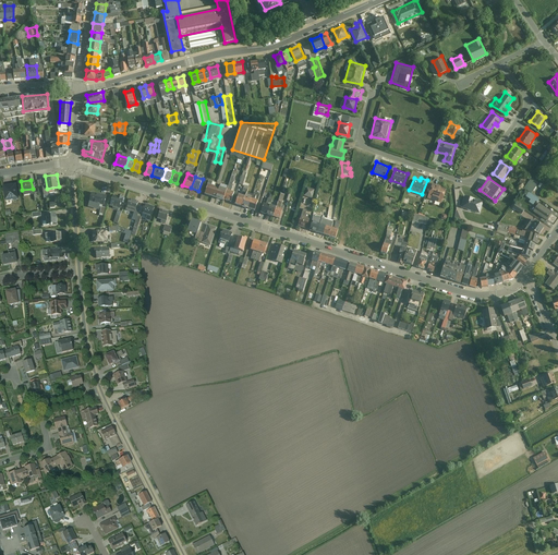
[(4,200),(17,197),(15,182),(2,184),(4,200)]
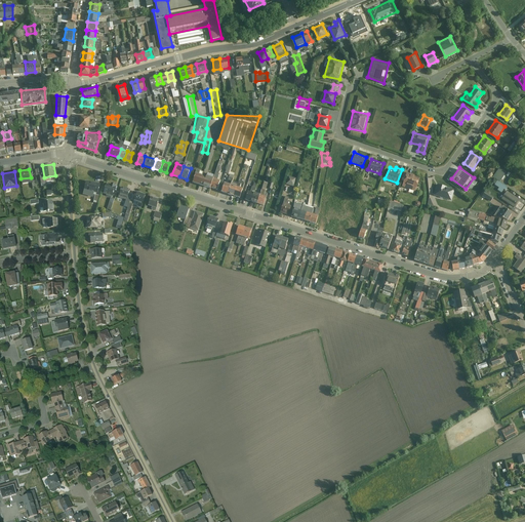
[(402,185),(415,190),(419,176),(406,171),(402,185)]
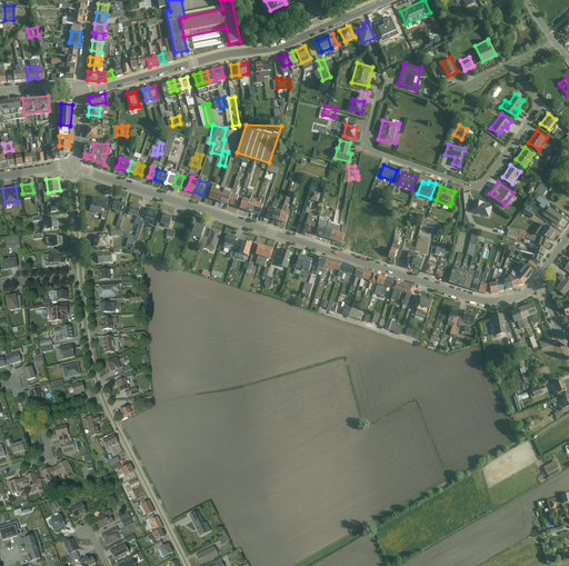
[(219,200),(222,190),(211,187),(208,197),(219,200)]
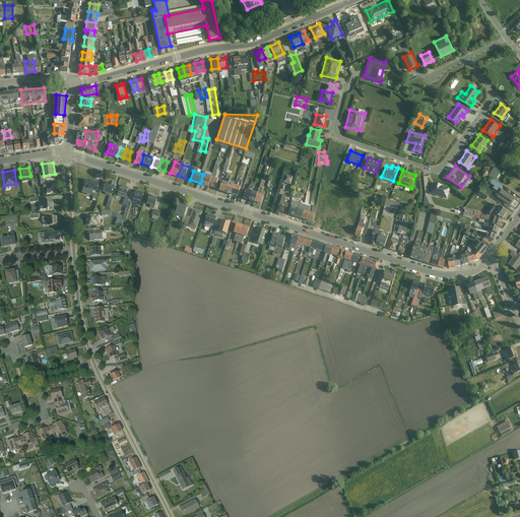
[(200,183),(208,185),(208,184),(211,176),(203,174),(200,183)]
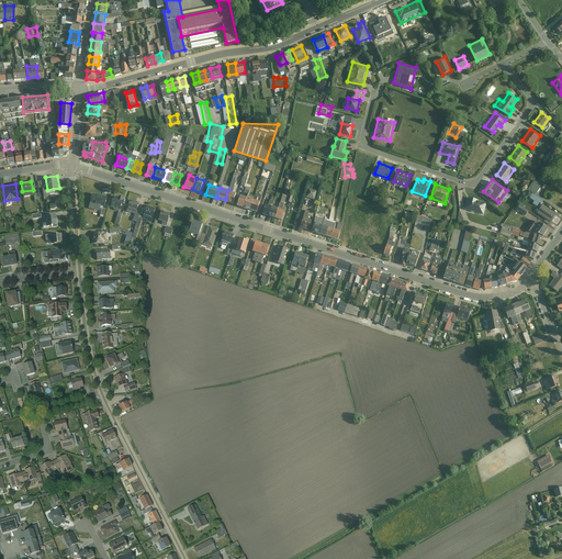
[(228,190),(225,199),(233,201),(236,190),(228,188),(228,190)]
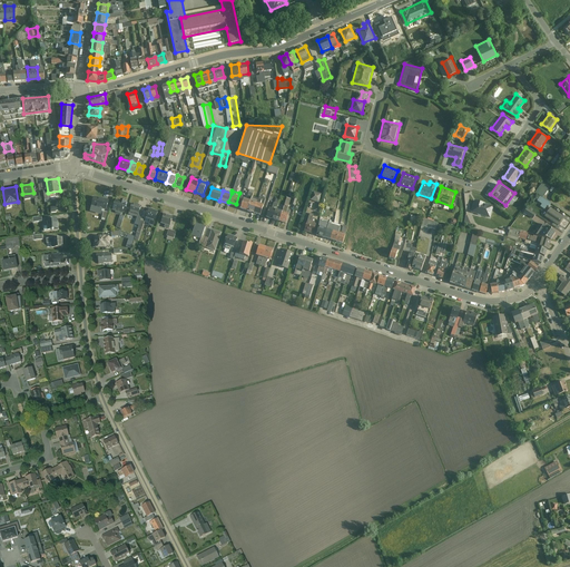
[(316,191),(316,202),(325,202),(326,192),(316,191)]
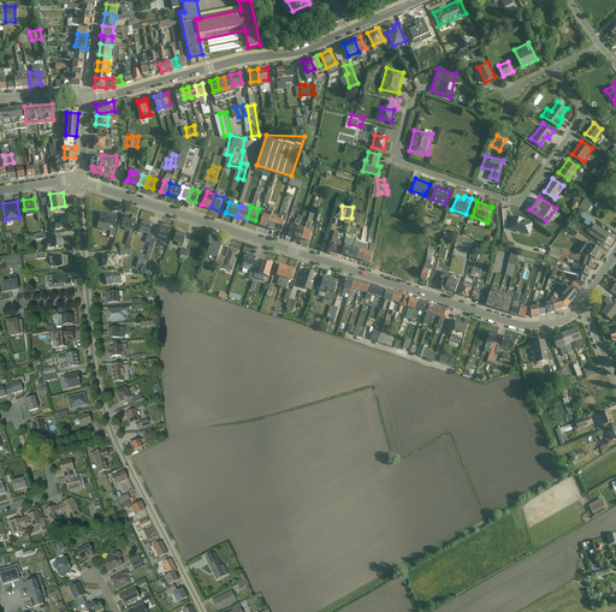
[(99,221),(114,225),(117,213),(101,209),(99,221)]
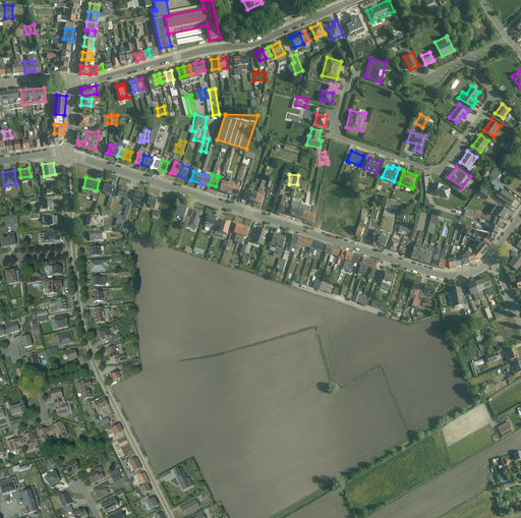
[(102,190),(111,193),(115,182),(106,179),(102,190)]
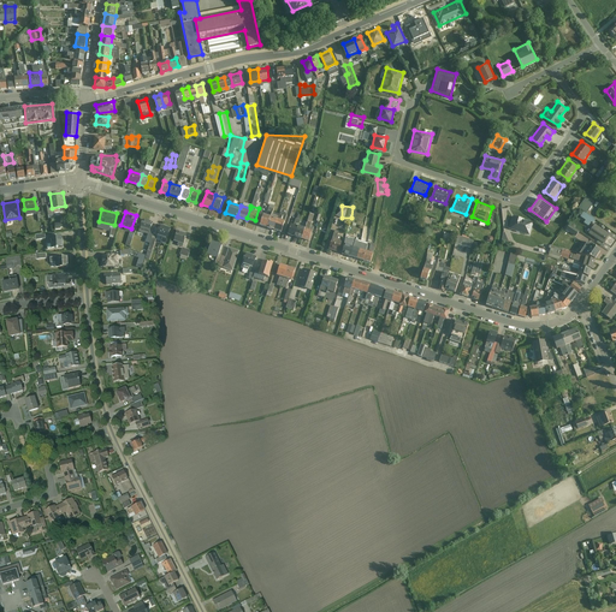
[(319,229),(321,223),(324,223),(326,214),(321,213),(320,214),(314,212),(309,226),(319,229)]
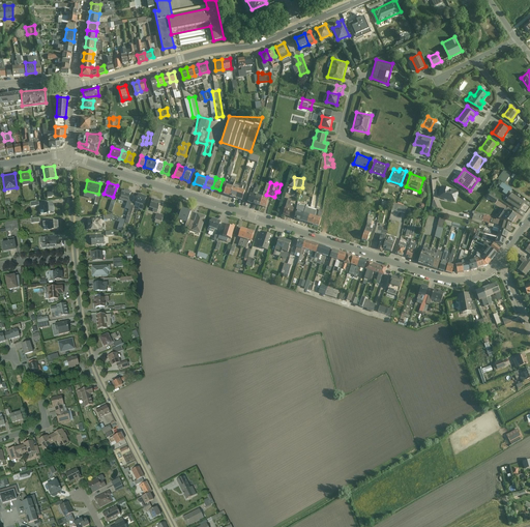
[(224,193),(230,195),(233,185),(227,183),(224,193)]
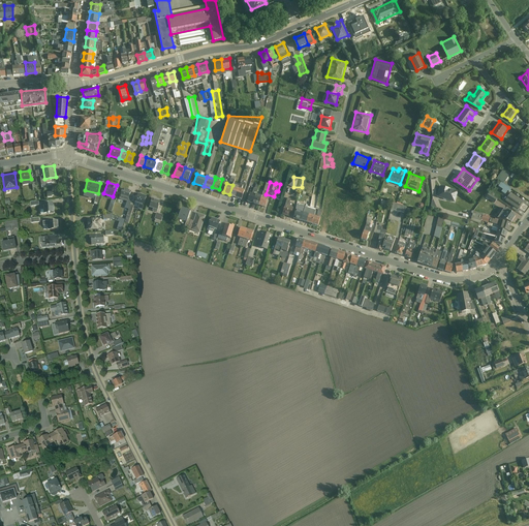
[(437,195),(455,200),(459,189),(440,183),(437,195)]
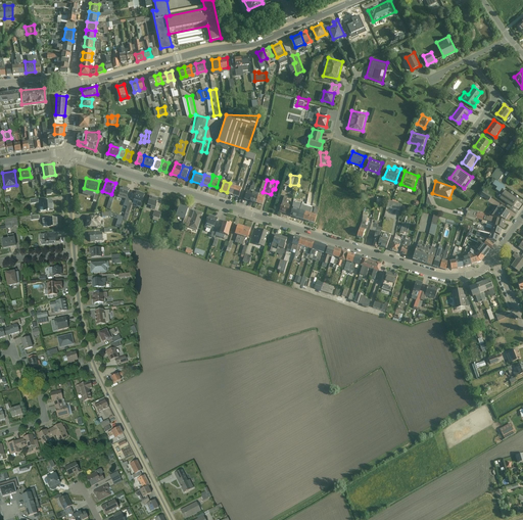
[(233,194),(236,185),(230,183),(227,192),(233,194)]
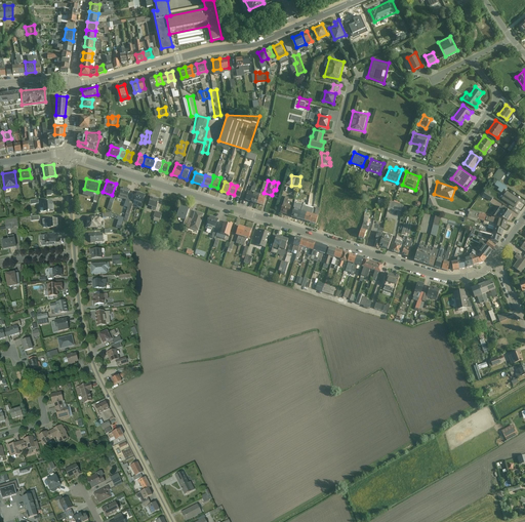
[(118,195),(126,198),(129,189),(122,186),(118,195)]
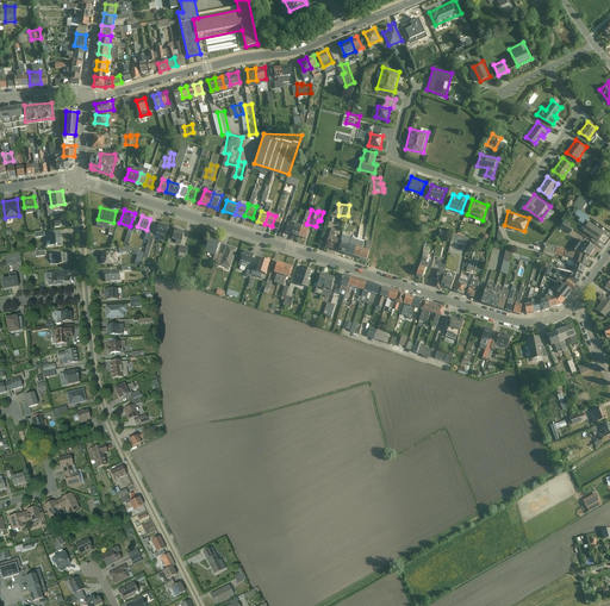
[(272,226),(278,229),(281,218),(275,216),(272,226)]
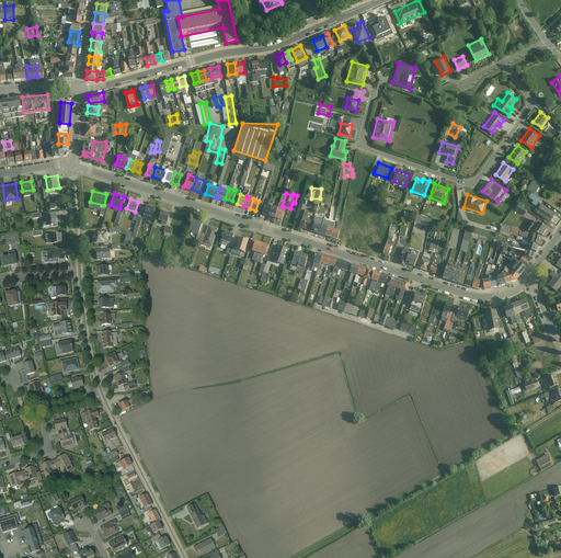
[(141,213),(152,217),(156,207),(146,203),(141,213)]
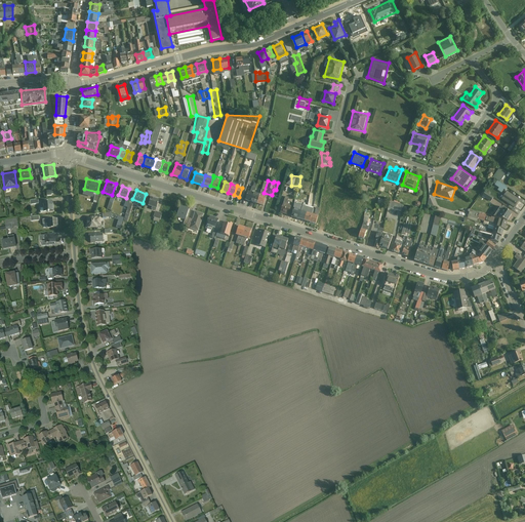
[(245,199),(251,201),(253,192),(247,190),(245,199)]
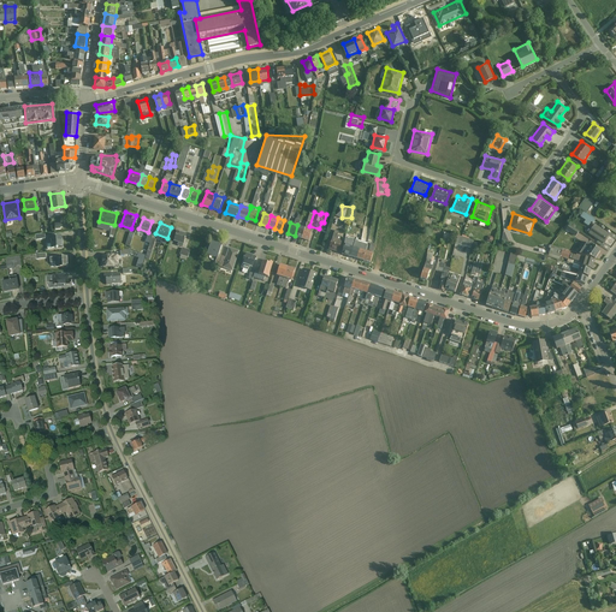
[(604,241),(610,232),(596,223),(590,231),(604,241)]
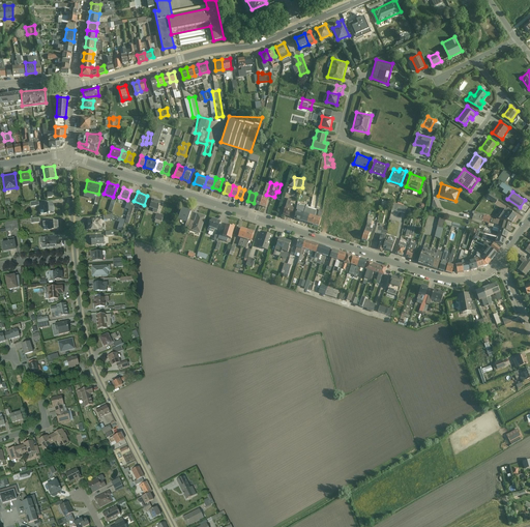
[(492,197),(500,202),(503,198),(495,193),(492,197)]
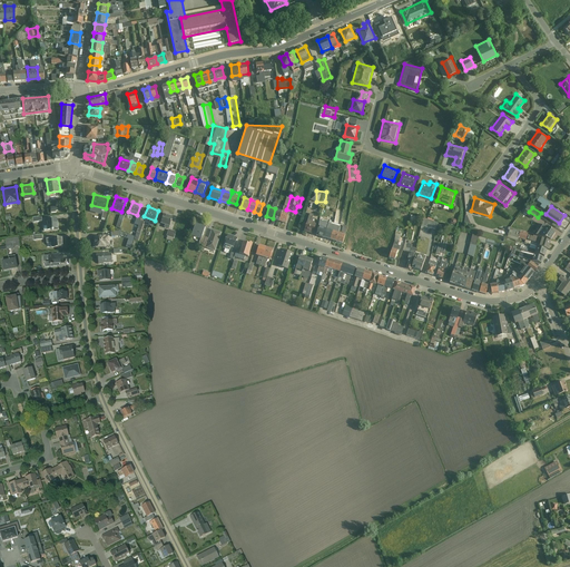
[(279,221),(282,211),(275,208),(273,218),(279,221)]
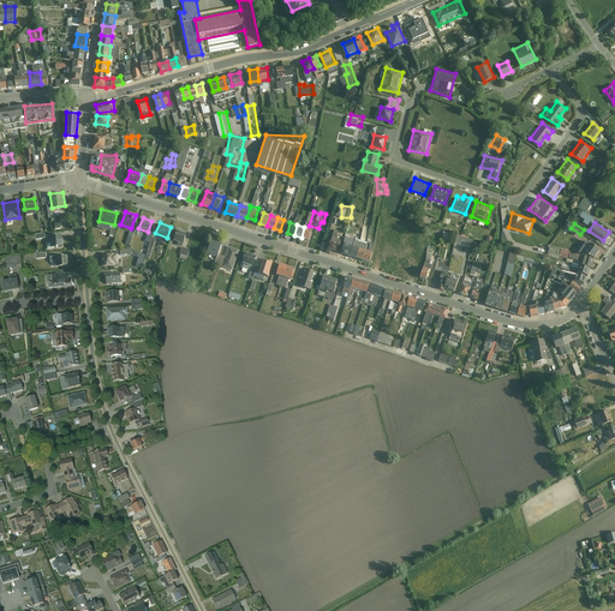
[(173,238),(184,243),(187,232),(177,227),(173,238)]
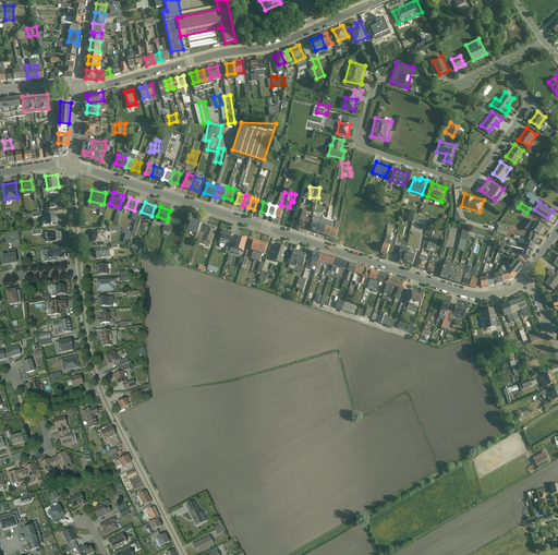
[(48,224),(57,224),(56,212),(43,213),(44,219),(48,219),(48,224)]
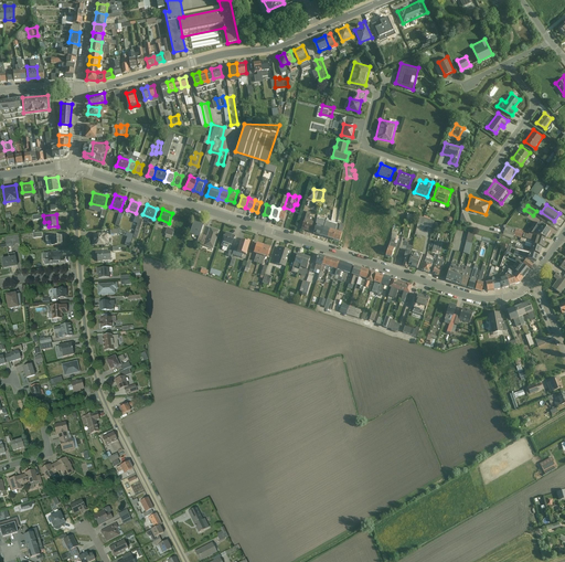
[(301,228),(311,231),(316,216),(306,214),(301,228)]
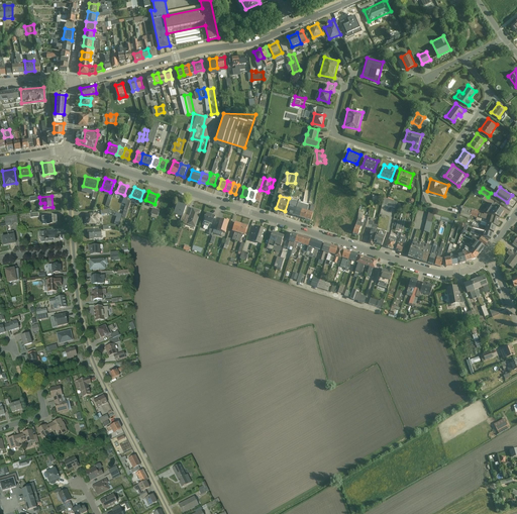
[(174,212),(182,215),(186,204),(177,201),(174,212)]
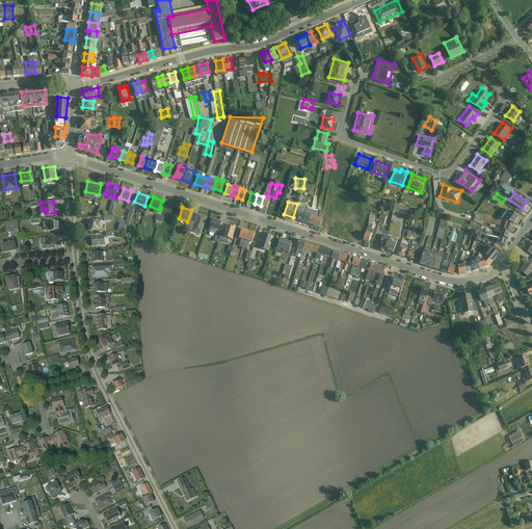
[(514,221),(519,215),(507,208),(501,218),(506,219),(514,221)]
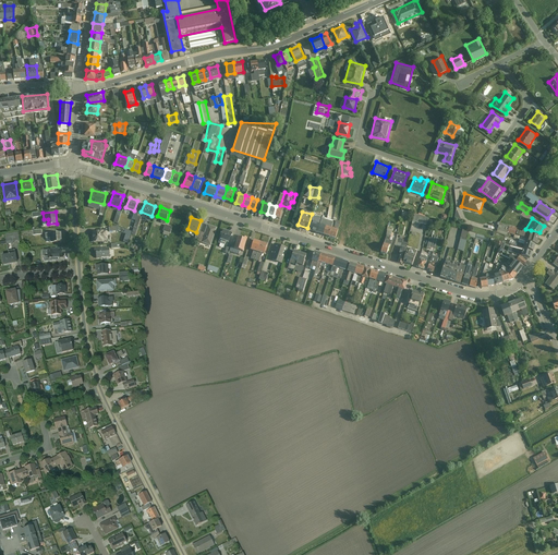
[(317,230),(324,232),(327,224),(320,221),(317,230)]
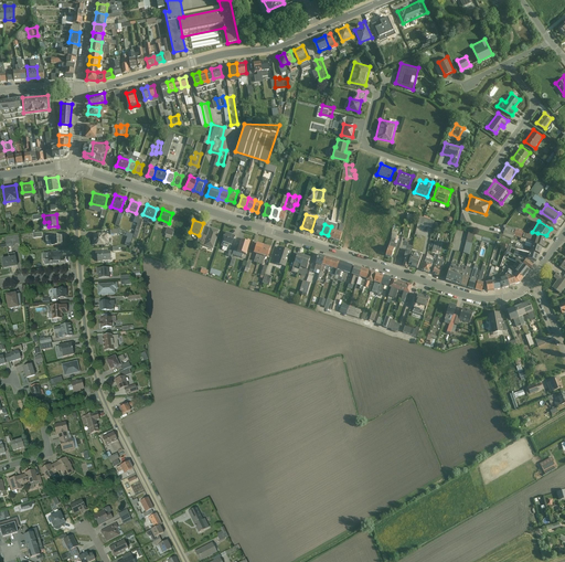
[(171,225),(168,234),(174,236),(178,228),(171,225)]
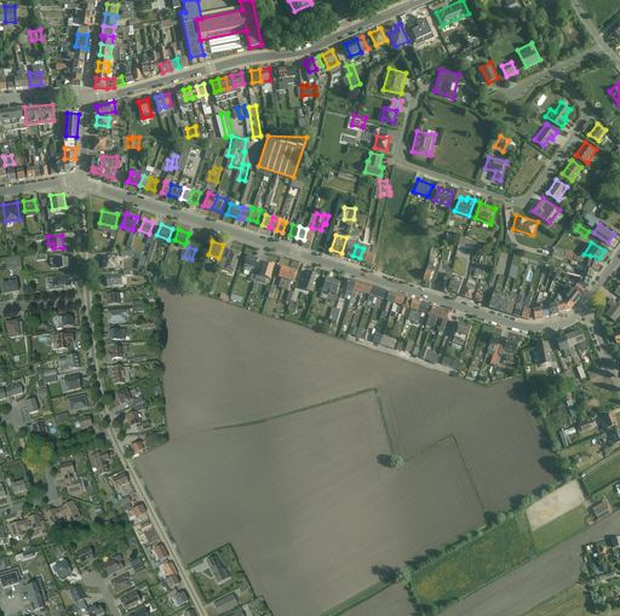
[(223,268),(234,271),(241,251),(230,247),(223,268)]
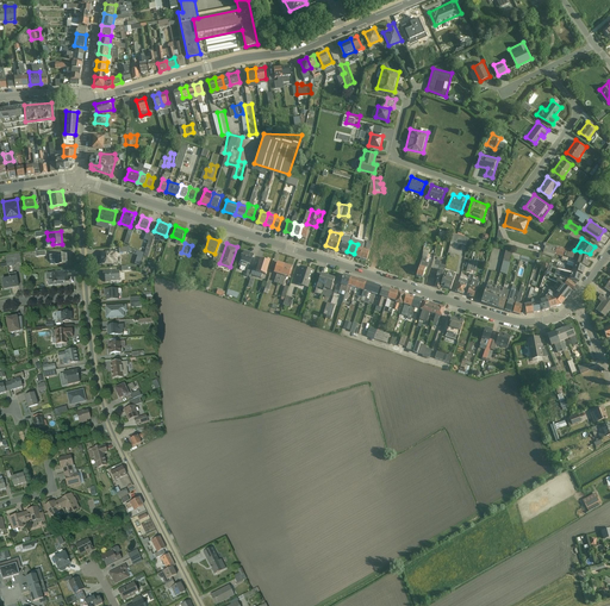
[(360,256),(363,247),(358,244),(354,254),(360,256)]
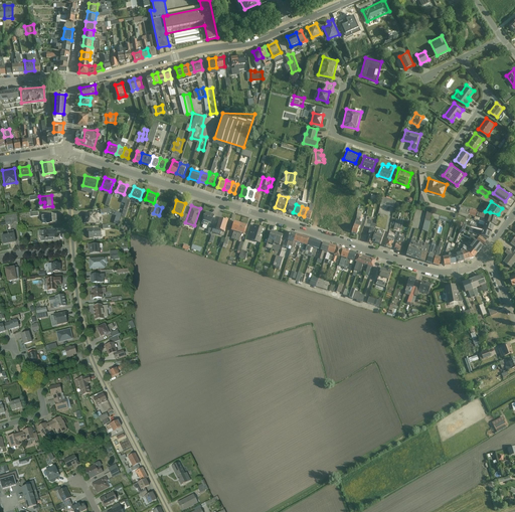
[(304,216),(309,218),(312,211),(307,208),(304,216)]
